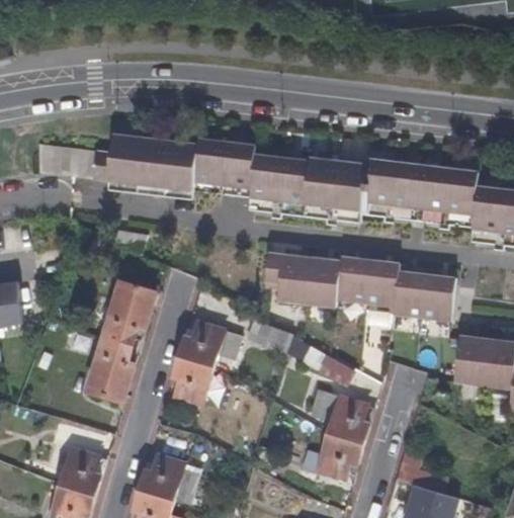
[(109,151),(106,180),(105,188),(190,198),(192,189),(247,196),(247,208),(358,222),(358,212),(469,227),(469,241),(513,246),(513,188),(476,184),(478,170),(364,156),(364,165),(254,153),(255,144),(199,137),(198,142),(112,133),(109,151)]
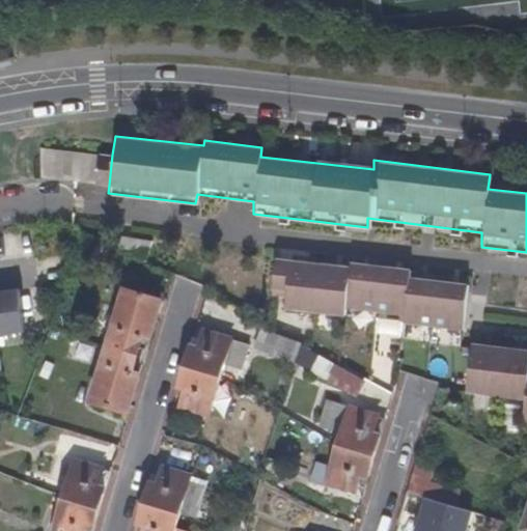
[(36,145),(38,177),(93,183),(98,154),(36,145)]
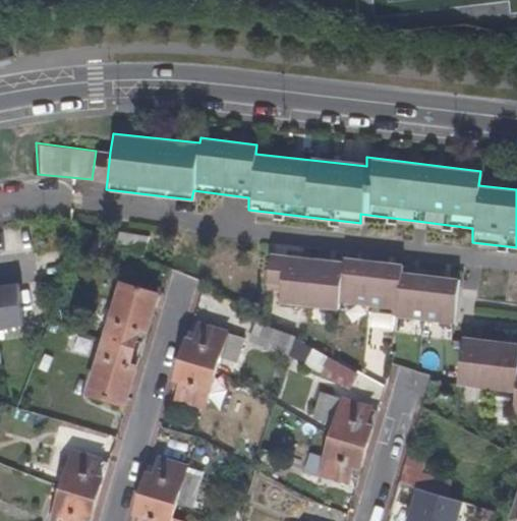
[(96,150),(96,151),(92,179),(107,181),(110,152),(96,150)]
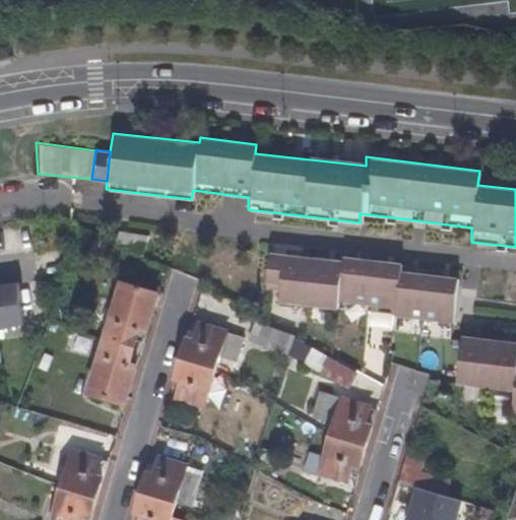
[(146,234),(116,228),(115,240),(141,254),(146,234)]
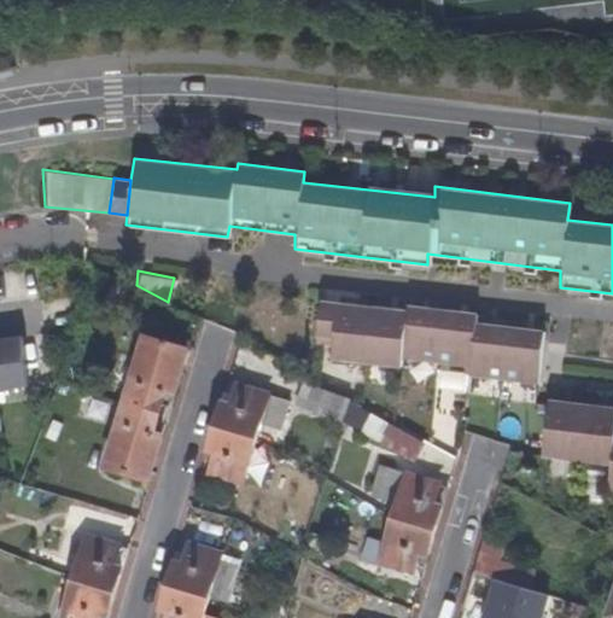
[(466,375),(537,383),(543,328),(474,321),(476,313),(404,303),(404,308),(317,299),(314,336),(331,337),(327,359),(398,367),(400,357),(467,366),(466,375)]
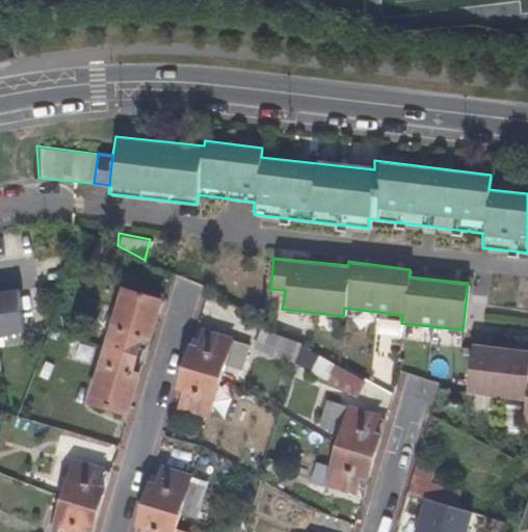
[(1,288),(0,288),(0,330),(21,328),(15,286),(1,288)]
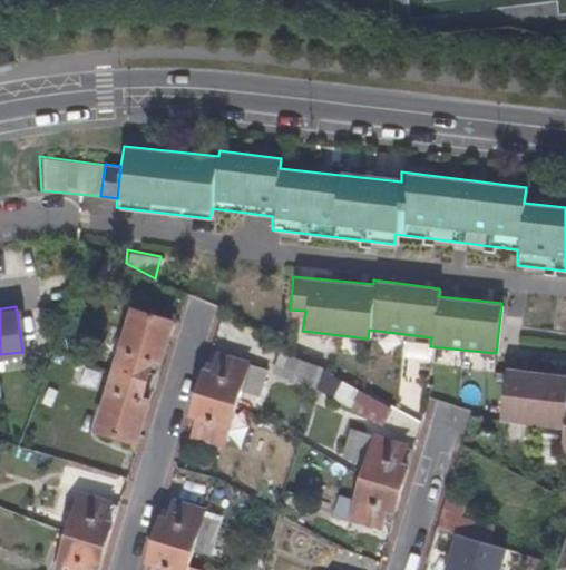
[(118,338),(105,334),(97,357),(113,364),(111,366),(145,377),(150,360),(158,362),(171,321),(128,308),(122,327),(118,338)]
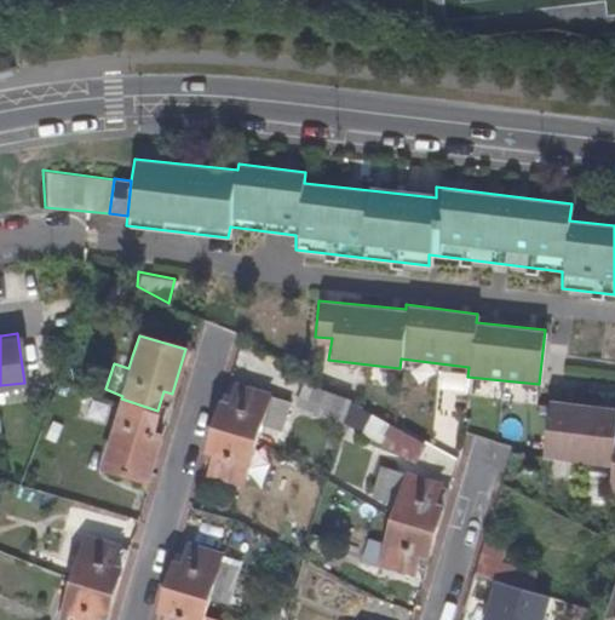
[(132,356),(118,351),(114,363),(128,368),(132,356)]
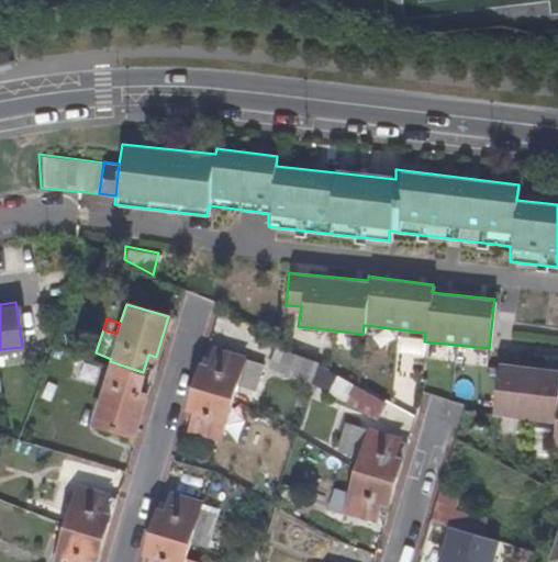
[(313,362),(272,345),(265,367),(308,382),(313,362)]
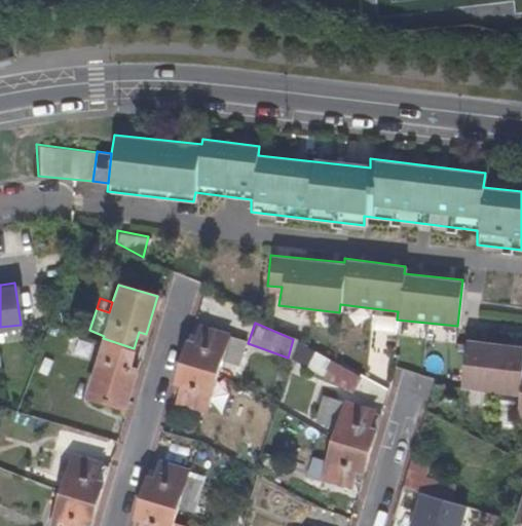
[(192,342),(186,339),(179,362),(215,372),(219,359),(236,364),(245,340),(225,335),(225,333),(196,326),(192,342)]
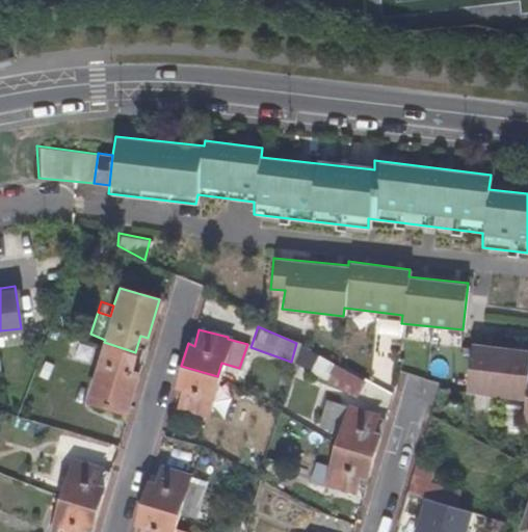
[(135,352),(104,342),(87,400),(125,411),(137,374),(130,371),(135,352)]
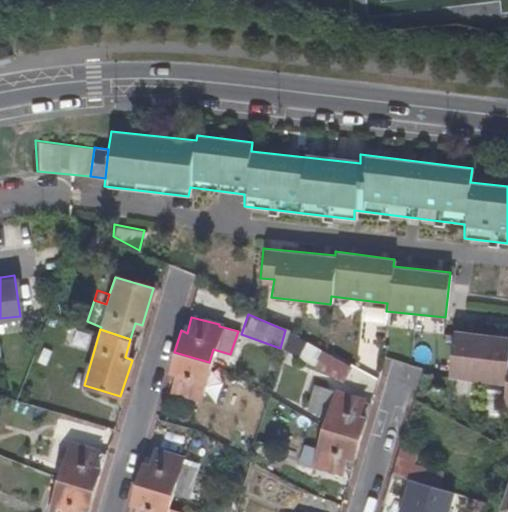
[(285,330),(280,348),(342,381),(350,366),(285,330)]
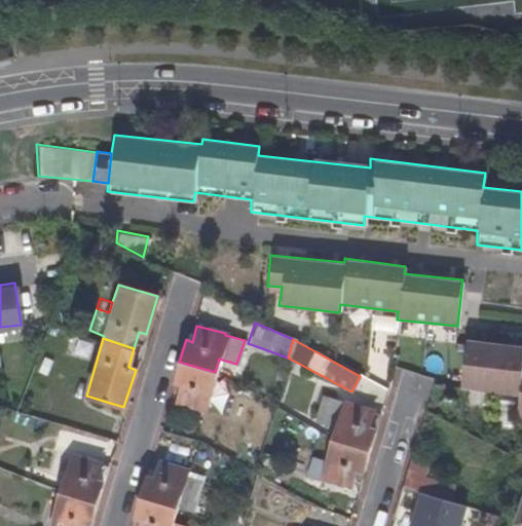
[(521,347),(495,344),(465,341),(460,387),(490,391),(520,396),(517,414),(521,415),(521,347)]
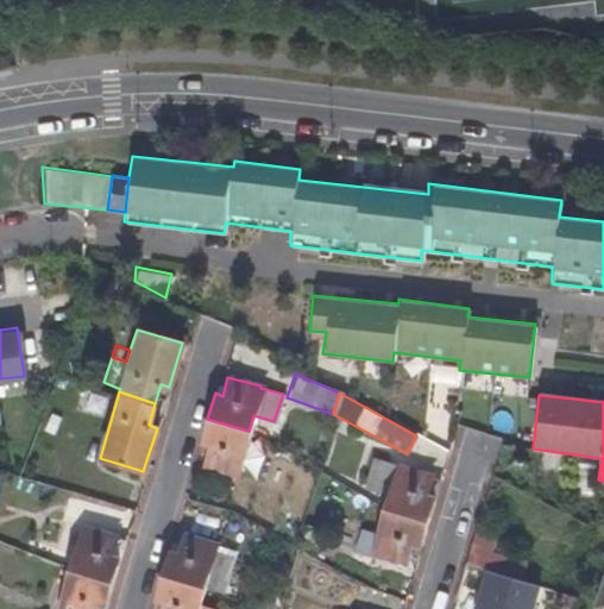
[(441,432),(444,409),(423,408),(422,431),(441,432)]
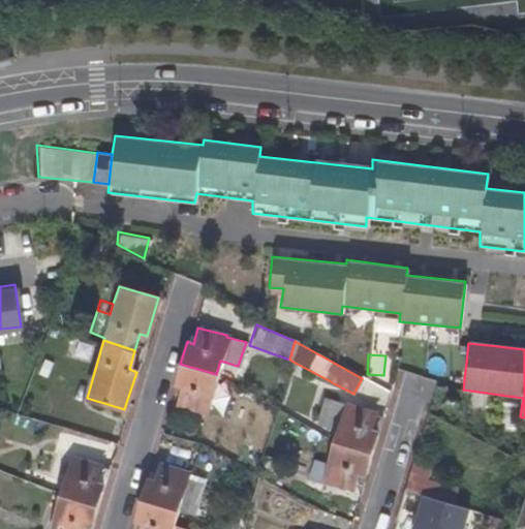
[(216,374),(180,364),(174,385),(180,387),(175,403),(206,411),(216,374)]
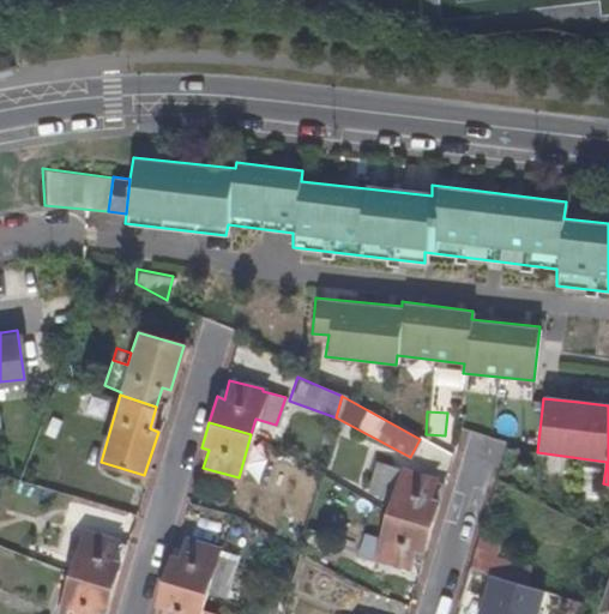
[(434,479),(375,461),(366,491),(393,499),(389,515),(430,525),(436,500),(428,499),(430,491),(434,479)]
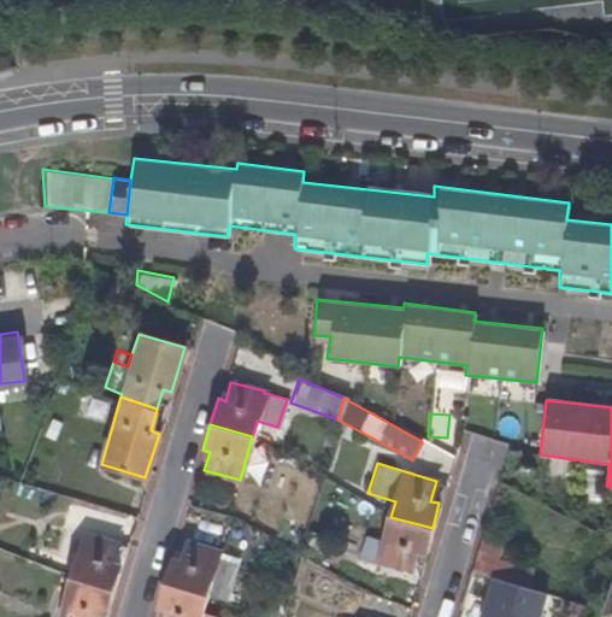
[(441,495),(433,493),(430,501),(439,503),(441,495)]
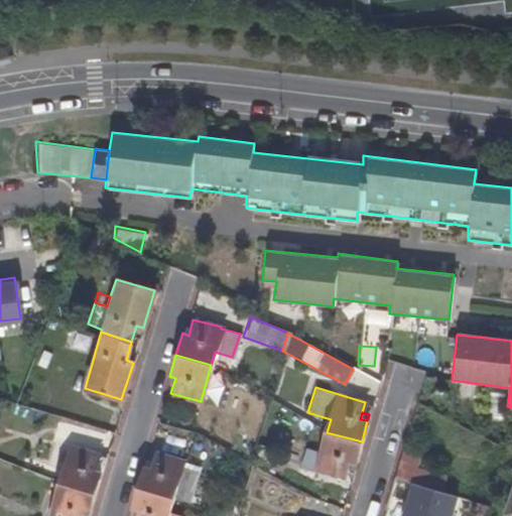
[(321,453),(305,446),(299,465),(345,476),(347,467),(349,461),(356,463),(362,441),(327,432),(321,453)]
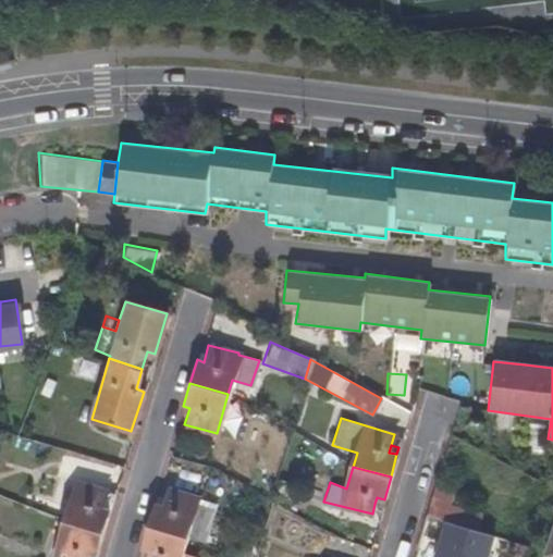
[(293,482),(278,478),(272,493),(287,498),(293,482)]
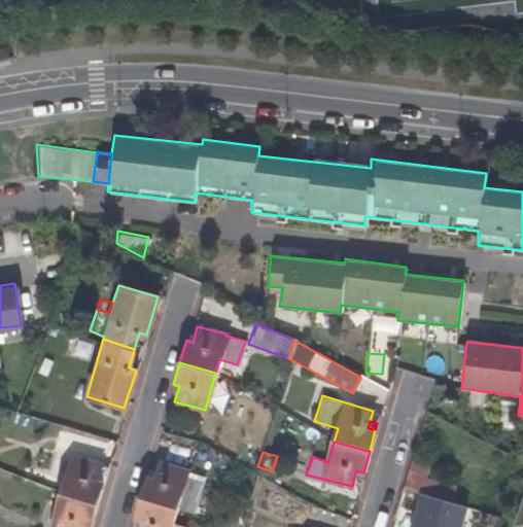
[(99,463),(69,455),(58,493),(95,503),(105,467),(98,466),(99,463)]
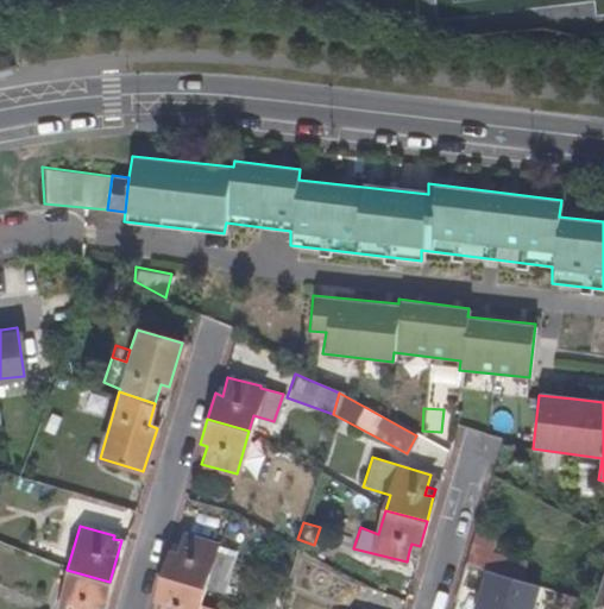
[(513,541),(474,529),(465,562),(485,566),(485,569),(503,575),(513,541)]
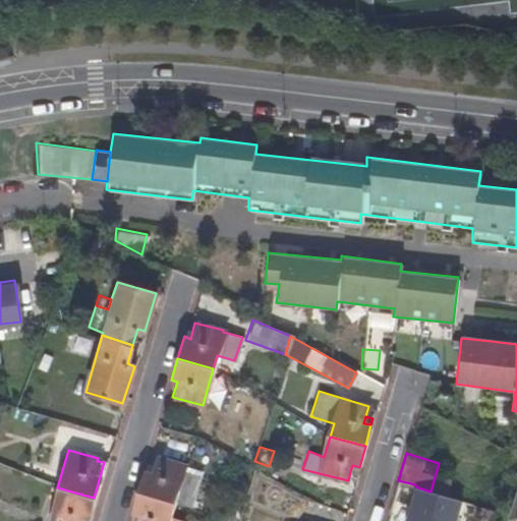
[(152,473),(144,470),(137,491),(175,502),(189,506),(197,478),(197,471),(184,467),(185,465),(156,456),(153,467),(152,473)]
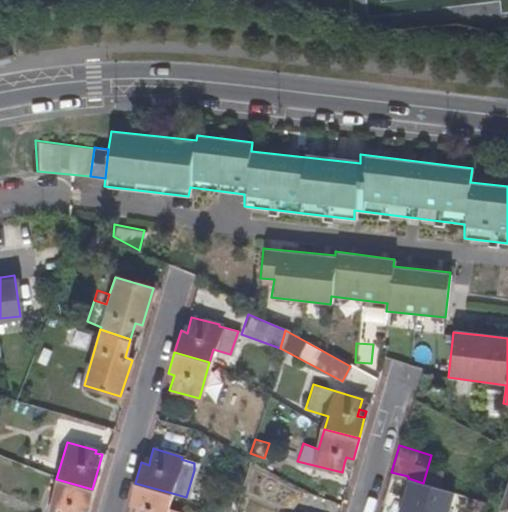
[(150,459),(143,456),(141,462),(149,465),(150,459)]
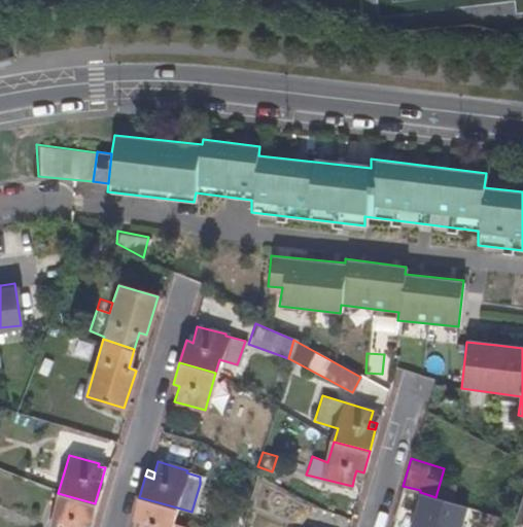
[(363,472),(356,470),(354,477),(361,480),(363,472)]
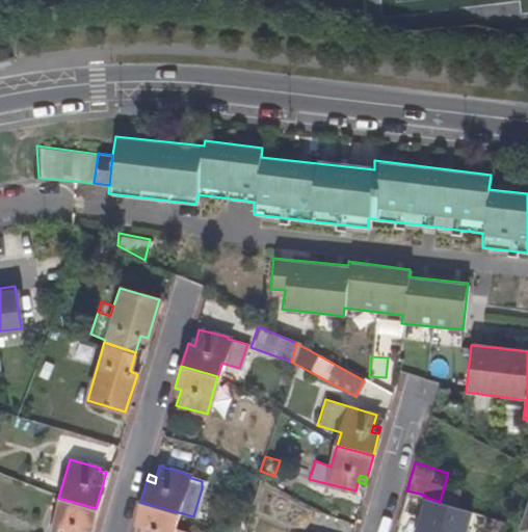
[(440,502),(424,497),(413,531),(464,531),(471,511),(440,502)]
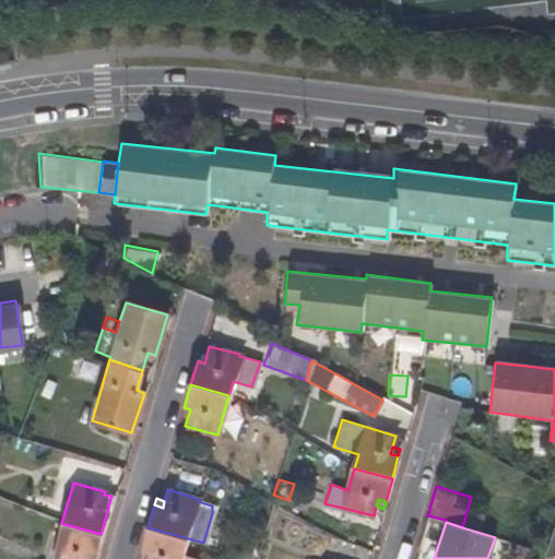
[(101,534),(61,523),(50,558),(83,558),(85,555),(94,558),(101,534)]
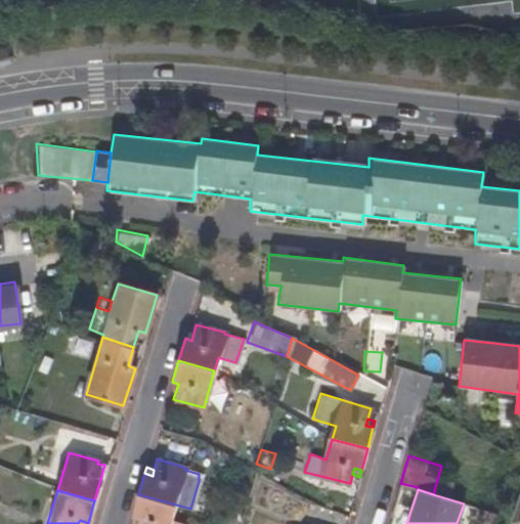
[(138,494),(132,516),(140,518),(138,523),(137,523),(186,523),(171,519),(176,505),(138,494)]
